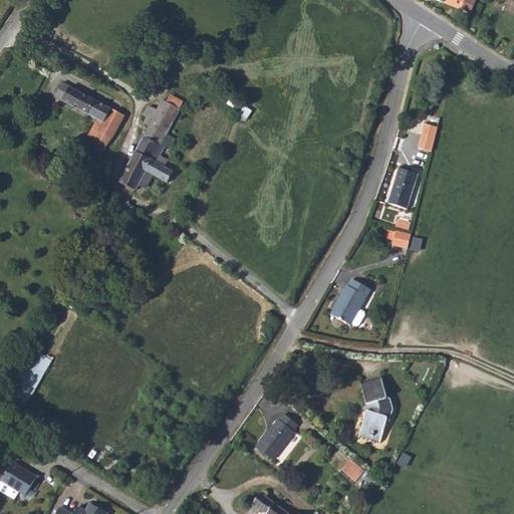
[(436,0),(470,14),(475,0),(436,0)]
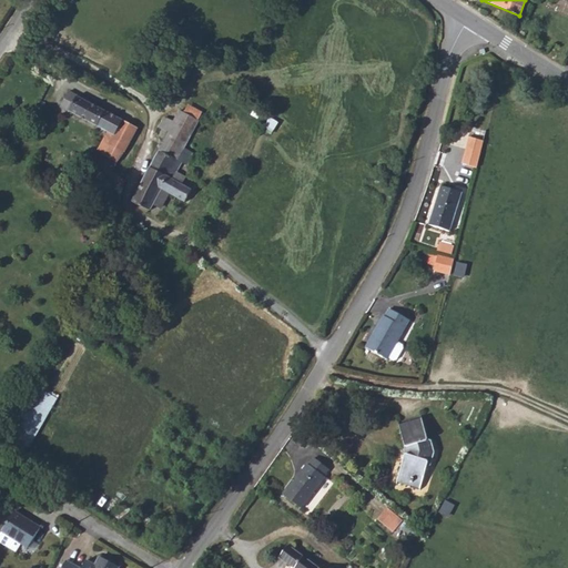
[(60,107),(105,131),(113,137),(118,129),(122,121),(68,92),(60,107)]
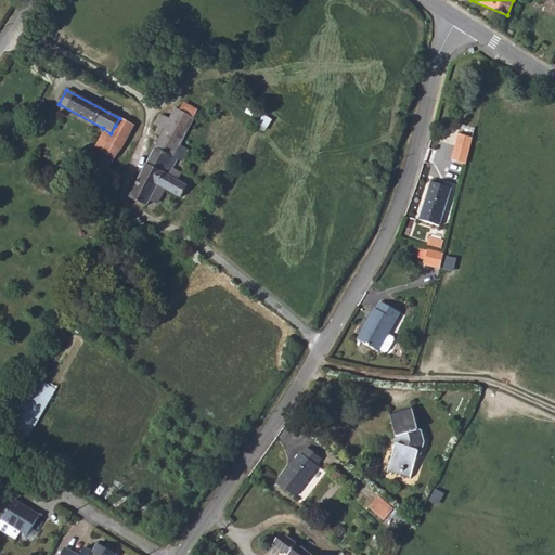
[(127,196),(145,206),(149,201),(157,185),(164,189),(180,197),(186,185),(178,180),(181,173),(172,169),(177,158),(173,156),(193,118),(171,107),(166,118),(157,114),(152,124),(156,127),(153,132),(159,136),(127,196)]
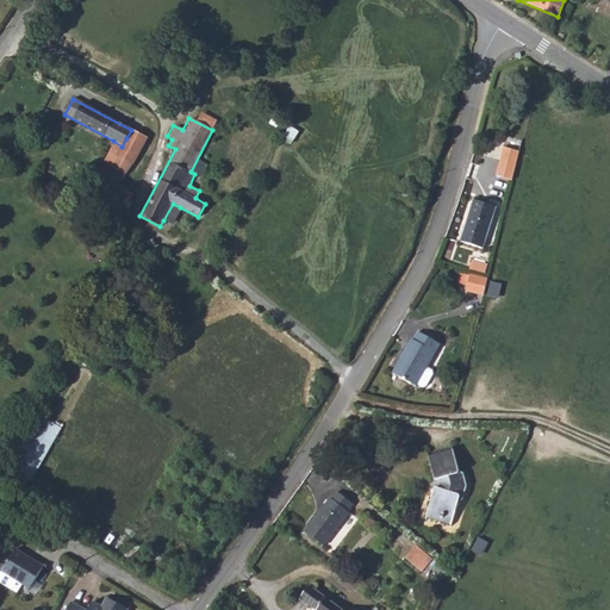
[(282,138),(291,143),(300,126),(292,122),(282,138)]
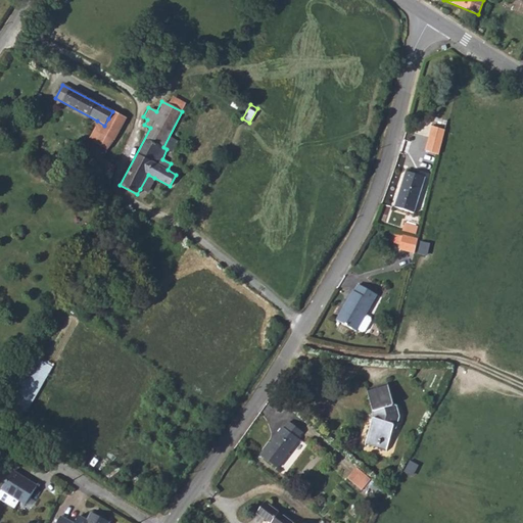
[(94,130),(113,140),(121,126),(108,119),(104,126),(97,121),(94,130)]
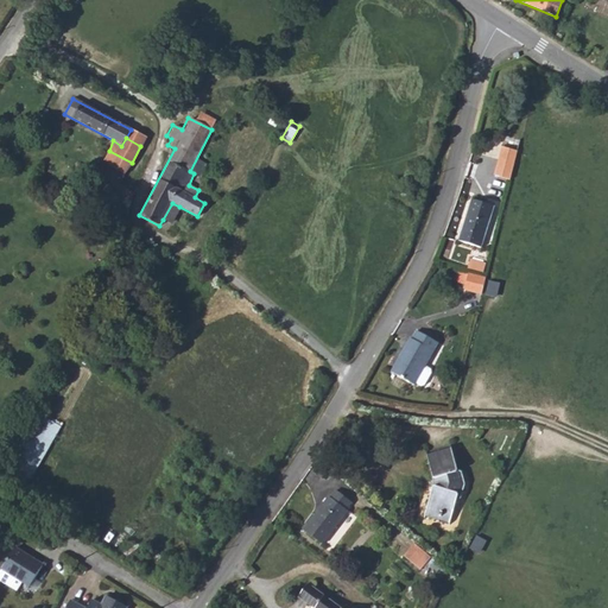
[(495,175),(511,178),(514,160),(518,149),(504,145),(500,158),(495,175)]
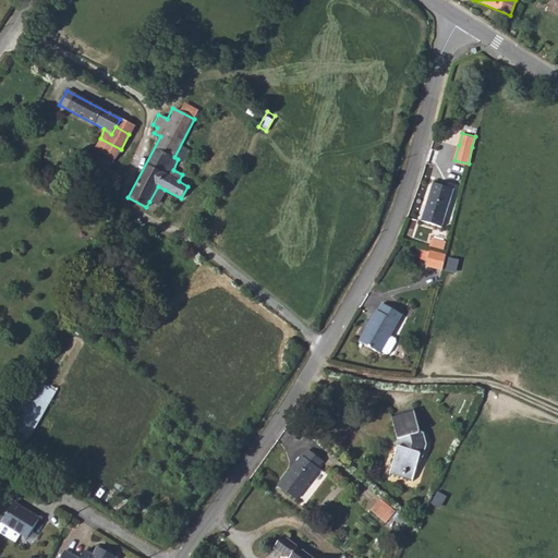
[(114,157),(121,149),(100,138),(96,147),(100,150),(93,169),(106,177),(109,169),(114,157)]
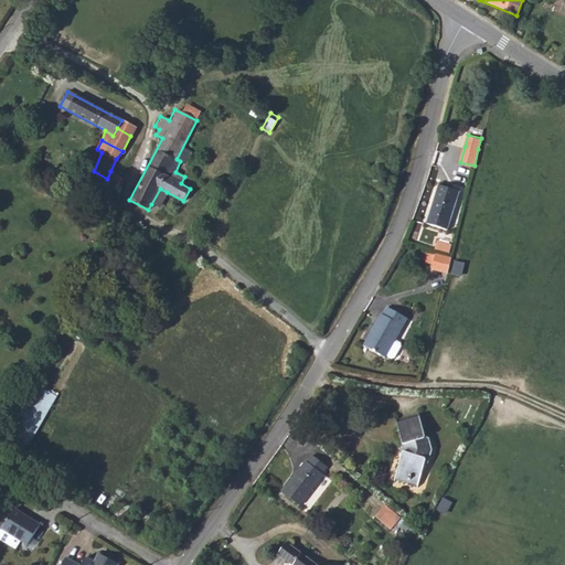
[(437,187),(426,223),(446,231),(458,192),(437,187)]
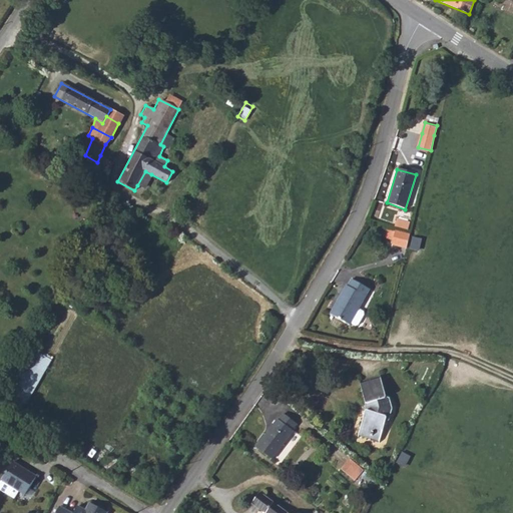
[(145,171),(137,185),(143,188),(151,174),(145,171)]
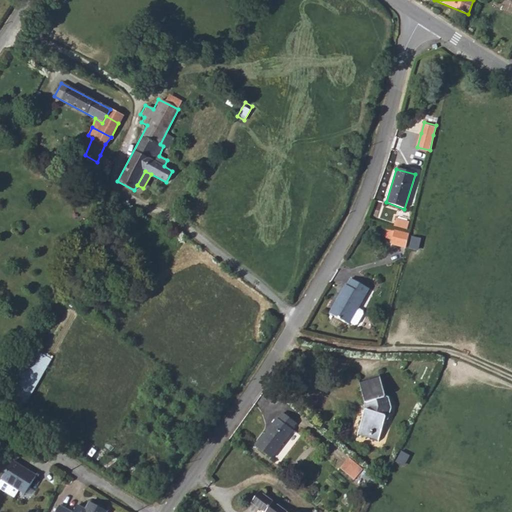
[(399,220),(396,227),(404,230),(406,223),(399,220)]
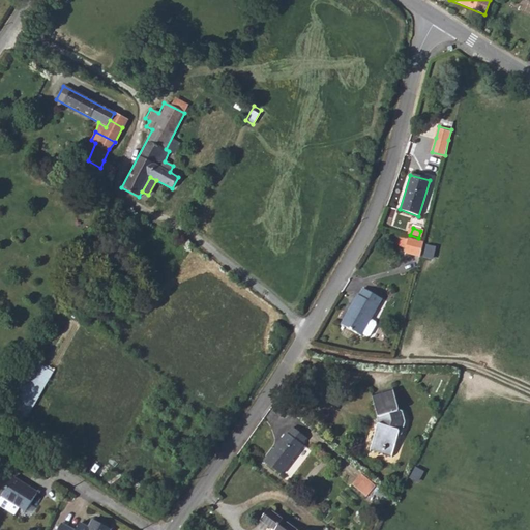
[(408,237),(400,234),(396,244),(406,247),(408,237)]
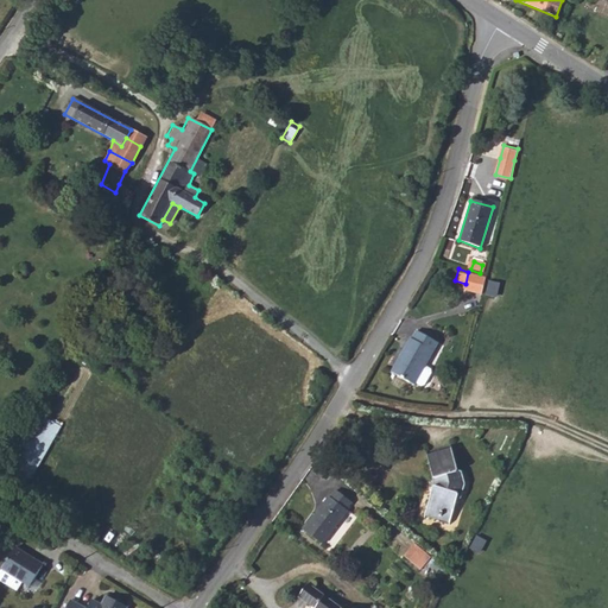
[(464,289),(481,293),(485,278),(468,272),(466,284),(464,289)]
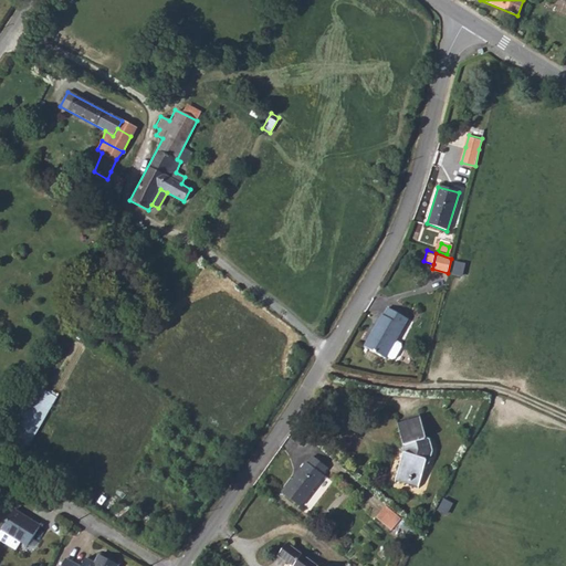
[(383,315),(366,347),(386,358),(387,357),(396,341),(408,320),(388,308),(384,316),(383,315)]
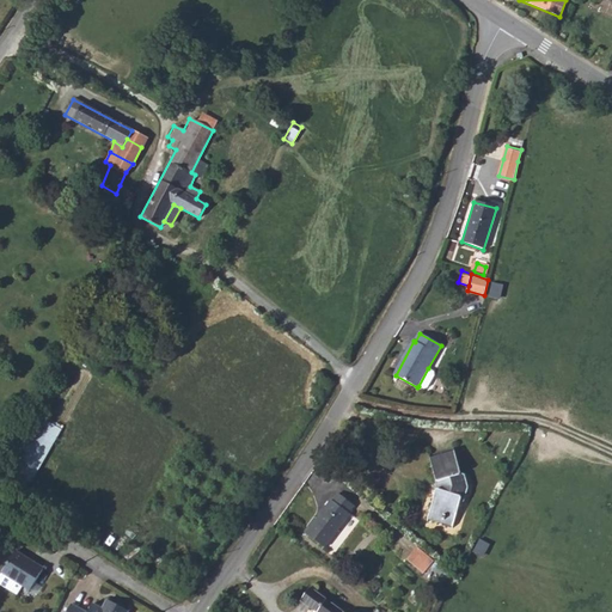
[(428,368),(418,386),(424,389),(427,389),(435,375),(434,372),(428,368)]
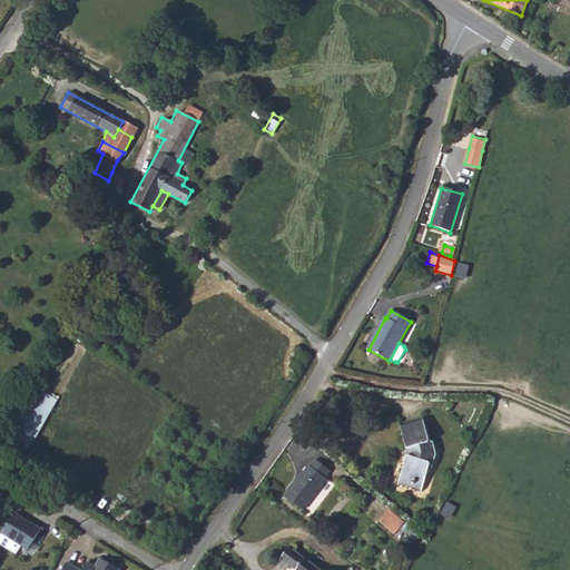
[(10,438),(33,448),(57,396),(32,385),(10,438)]
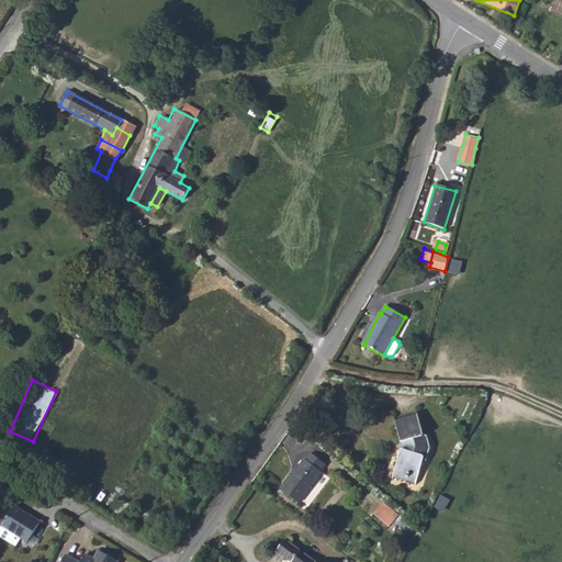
[(400,449),(392,476),(415,483),(423,460),(425,459),(428,448),(425,437),(423,436),(416,415),(394,420),(401,442),(400,449)]
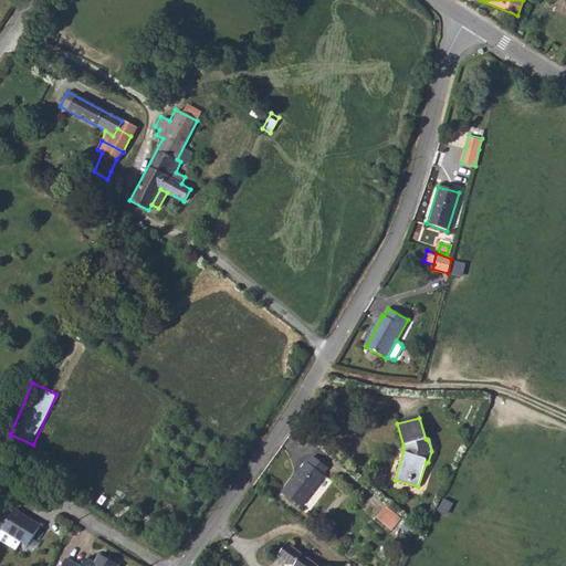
[(305,462),(282,493),(300,506),(323,475),(322,474),(327,467),(312,457),(306,463),(305,462)]
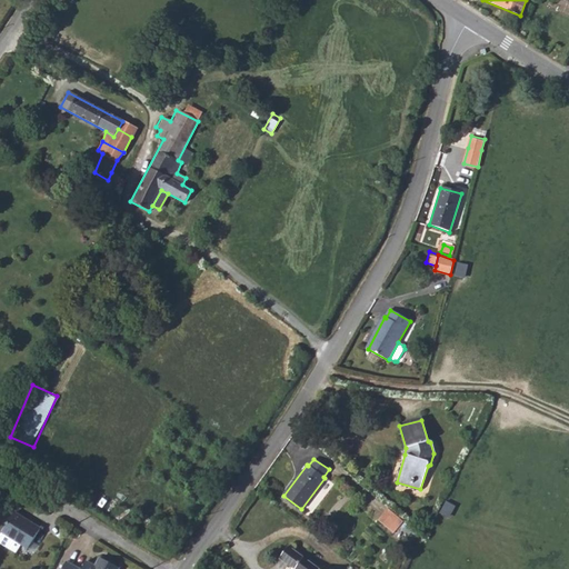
[(392,532),(403,521),(387,507),(377,519),(392,532)]
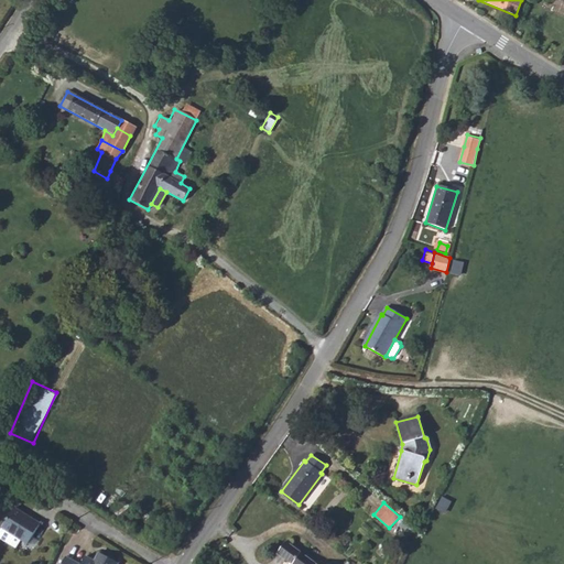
[(12,510),(0,530),(0,538),(15,548),(20,540),(28,544),(41,523),(29,517),(26,519),(12,510)]
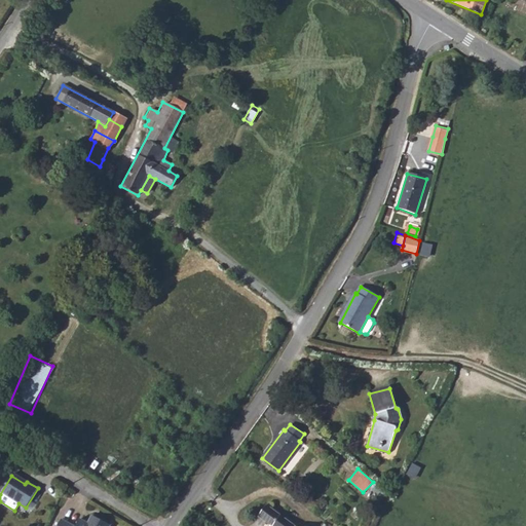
[(293,525),(266,505),(258,516),(271,525),(293,525)]
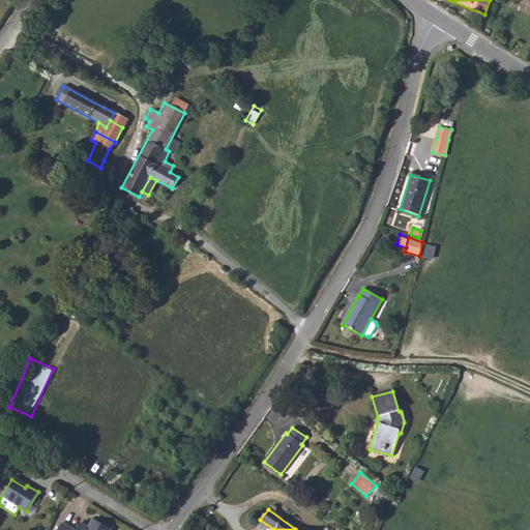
[(61,522),(57,529),(111,529),(112,529),(93,519),(89,527),(81,522),(76,529),(61,522)]
